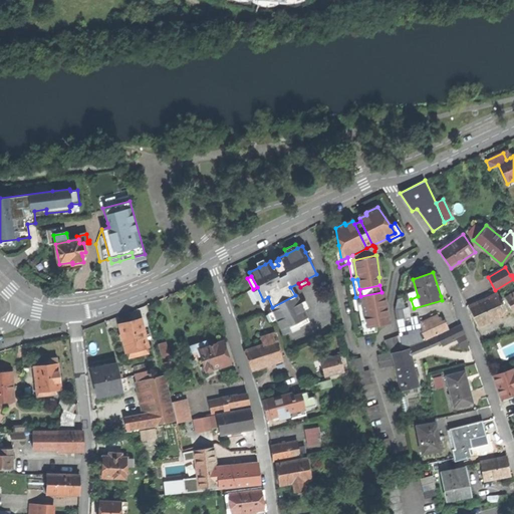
[(382,299),(381,292),(360,296),(361,301),(366,327),(375,326),(388,323),(386,316),(388,315),(384,299),(382,299)]
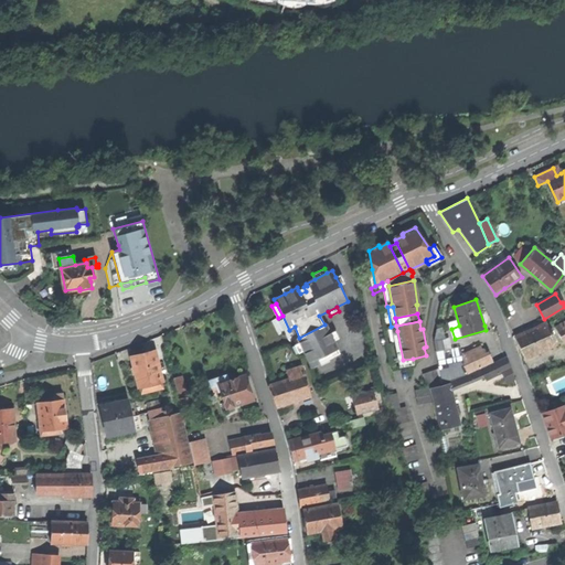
[(564,321),(555,327),(563,341),(564,339),(564,321)]
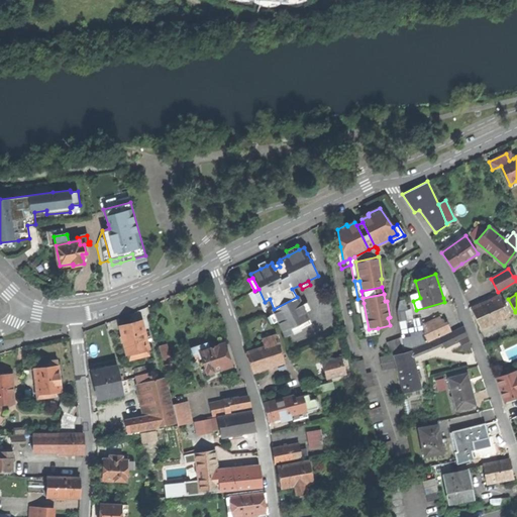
[(500,295),(472,309),(481,328),(488,324),(509,314),(500,295)]
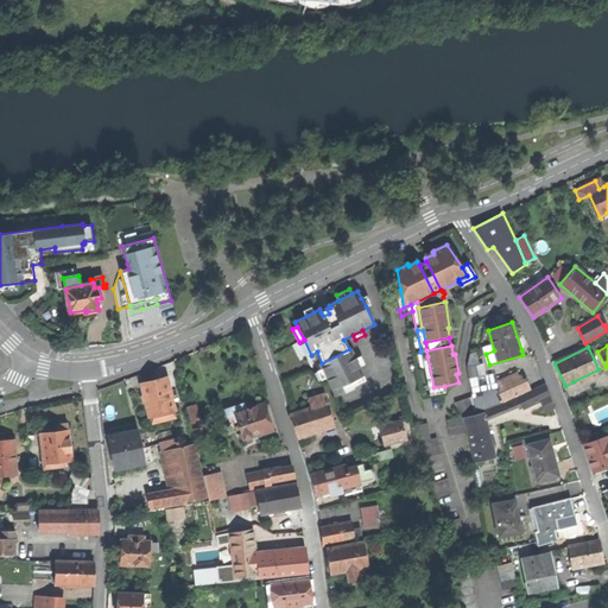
[(350,349),(349,349),(322,363),(321,363),(322,368),(327,378),(336,396),(367,380),(360,367),(356,359),(350,349)]
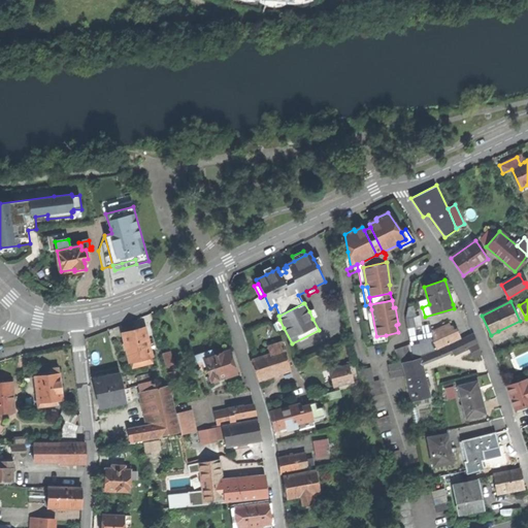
[(405,318),(407,329),(422,326),(419,316),(416,317),(414,306),(408,307),(405,318)]
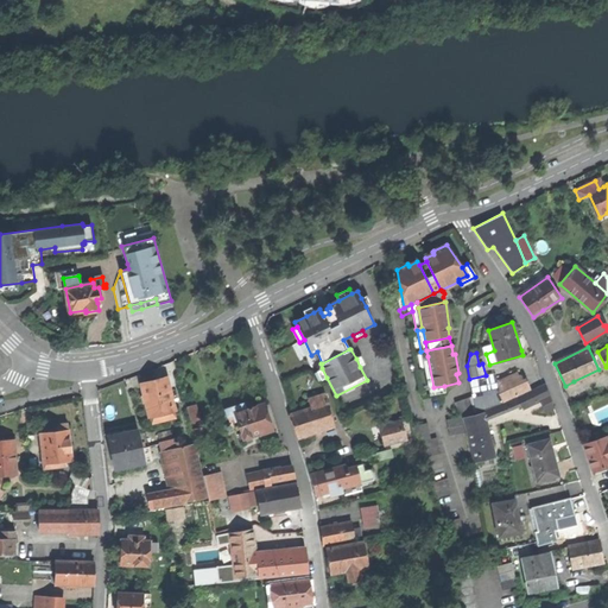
[(445,392),(444,386),(434,387),(428,356),(422,358),(430,396),(445,392)]
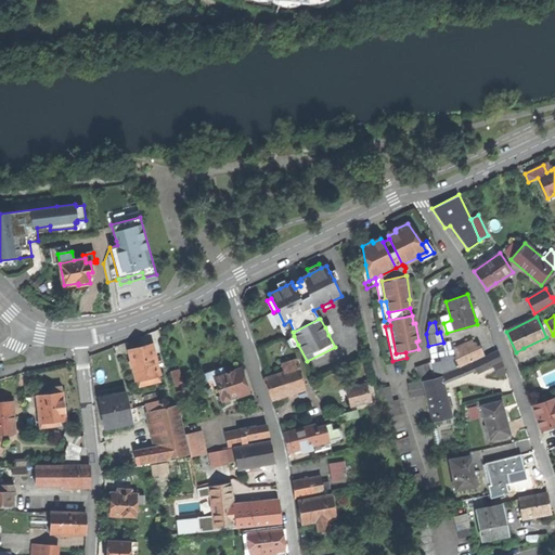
[(294,347),(298,345),(294,336),(289,338),(294,347)]
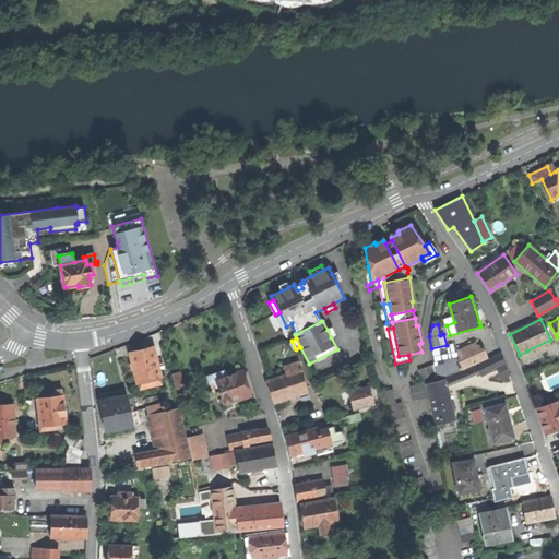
[(463,369),(488,358),(484,349),(479,352),(459,361),(458,352),(455,343),(447,345),(431,348),(438,379),(443,377),(463,369)]
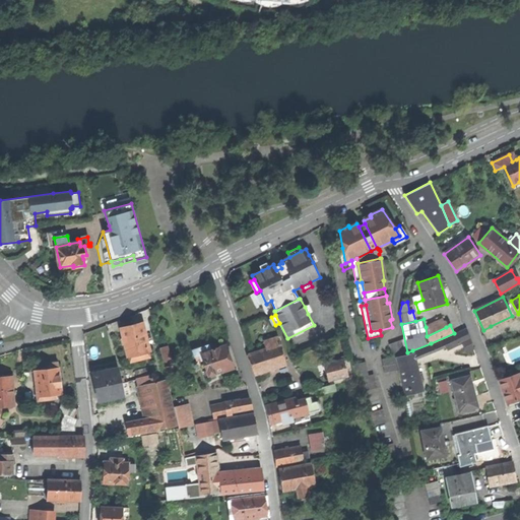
[(442,320),(426,327),(427,336),(446,327),(442,320)]
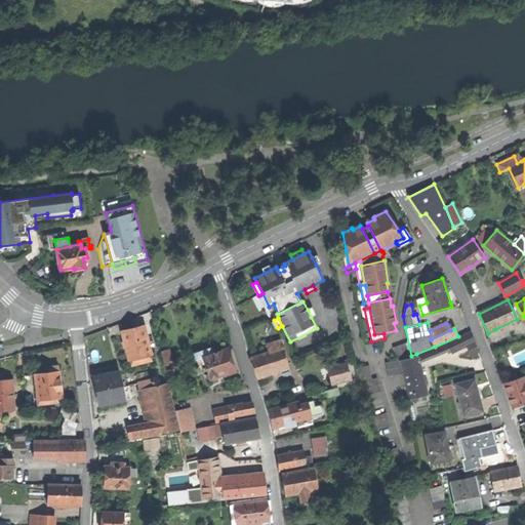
[(129,360),(151,354),(147,337),(144,327),(122,332),(129,360)]
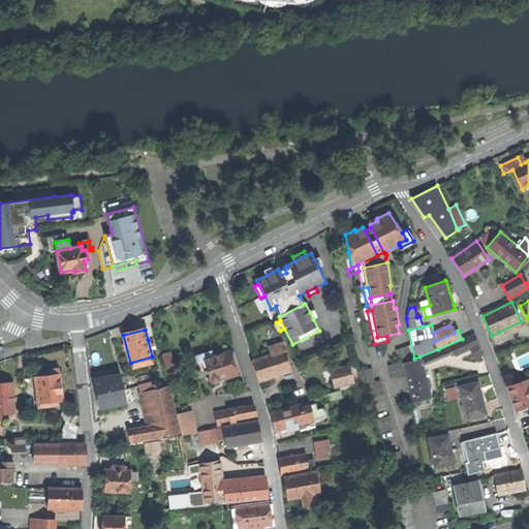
[(474,358),(481,354),(474,334),(450,346),(456,355),(469,348),(474,358)]
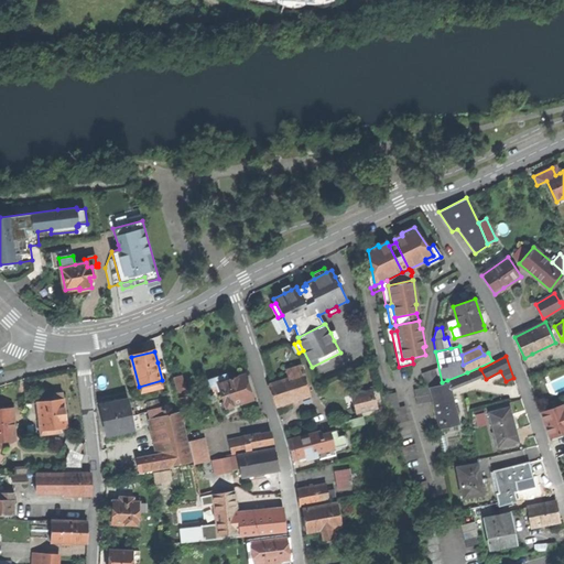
[(275,405),(311,394),(304,373),(302,365),(288,369),(290,378),(269,383),(272,393),(275,405)]
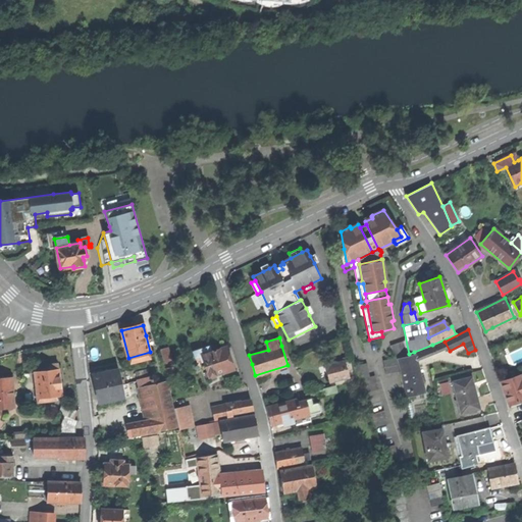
[(390,345),(395,358),(396,357),(408,354),(404,341),(390,345)]
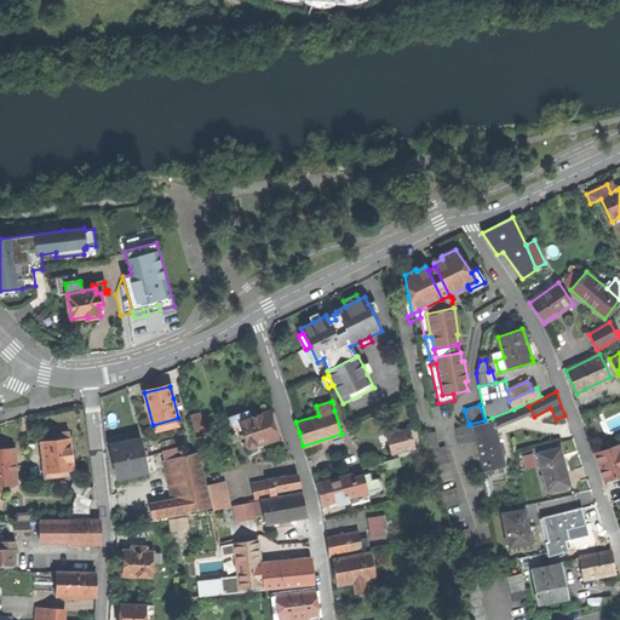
[(493,422),(474,426),(484,471),(505,466),(500,445),(495,426),(521,417),(517,409),(492,420),(493,422)]
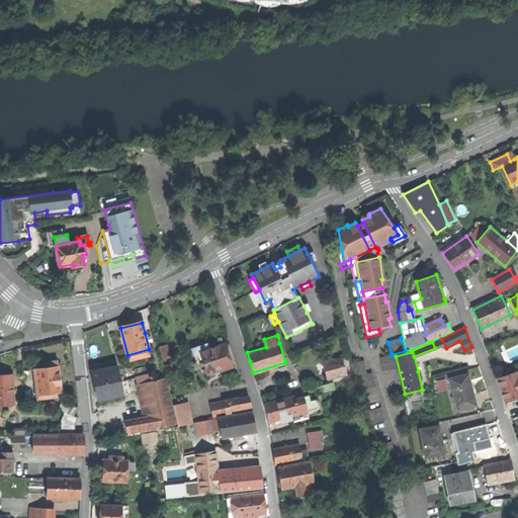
[(162,359),(170,357),(166,344),(159,346),(162,359)]
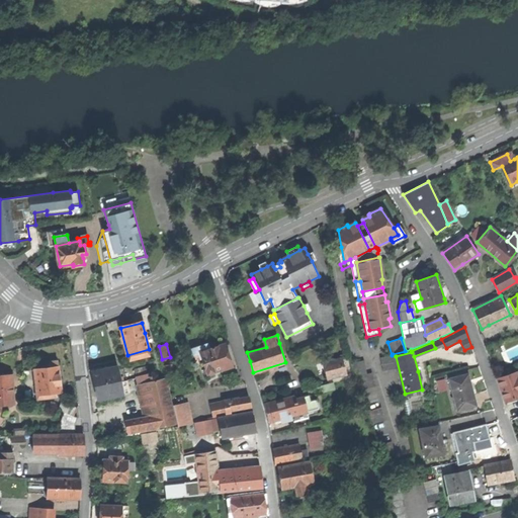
[(221,371),(232,367),(228,355),(224,345),(209,350),(207,344),(191,349),(195,360),(201,358),(205,369),(202,370),(203,374),(206,374),(207,374),(221,370),(221,371)]
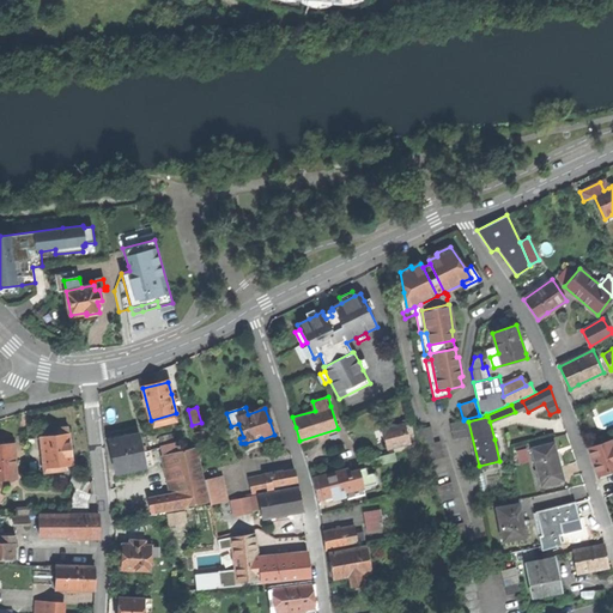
[(450,423),(454,439),(468,436),(465,419),(463,420),(450,423)]
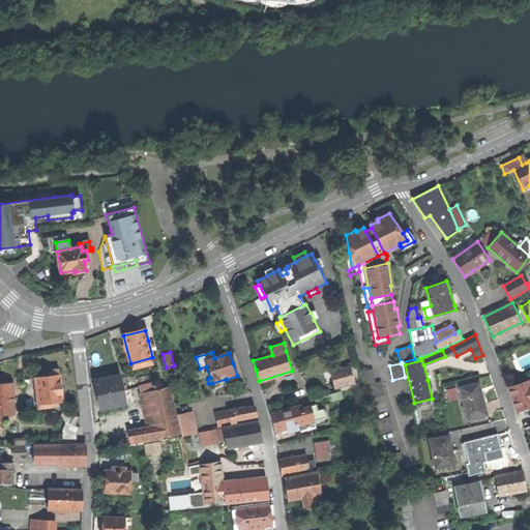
[(332,388),(355,383),(351,366),(330,372),(334,385),(331,385),(332,388)]
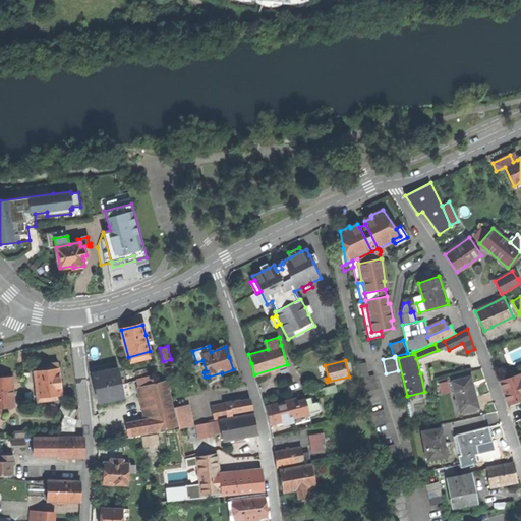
[(355,379),(361,378),(368,375),(366,362),(353,365),(355,379)]
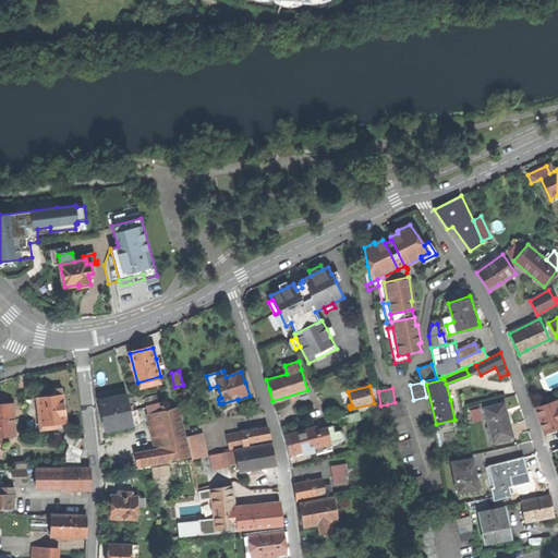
[(58,424),(65,423),(63,401),(61,390),(52,391),(52,397),(37,399),(40,431),(58,428),(58,424)]
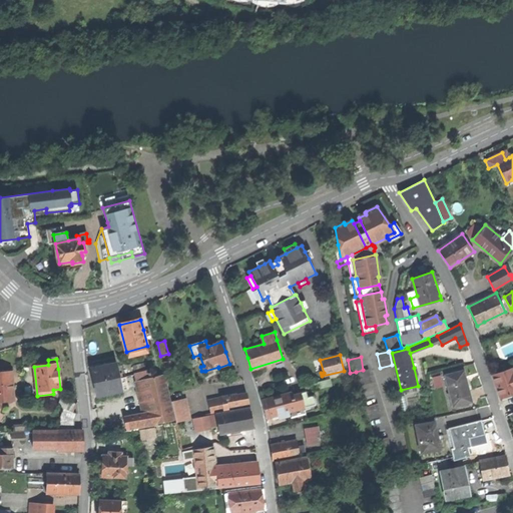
[(164,372),(172,370),(169,360),(162,363),(164,372)]
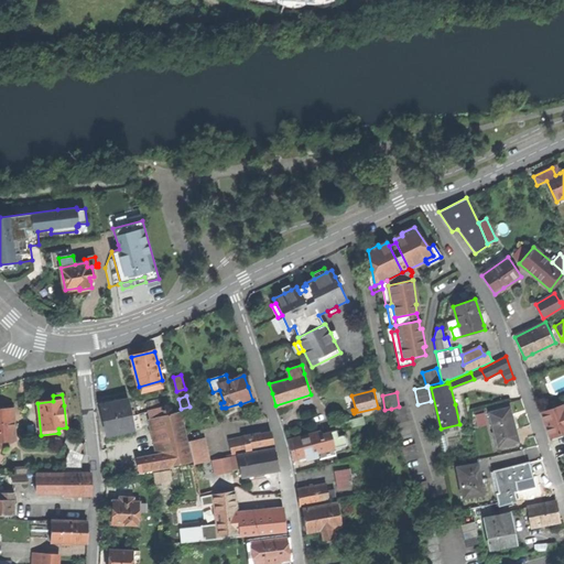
[(169,466),(190,462),(179,412),(163,416),(162,412),(164,412),(163,410),(162,410),(160,400),(147,403),(158,456),(136,459),(139,474),(169,467),(169,466)]
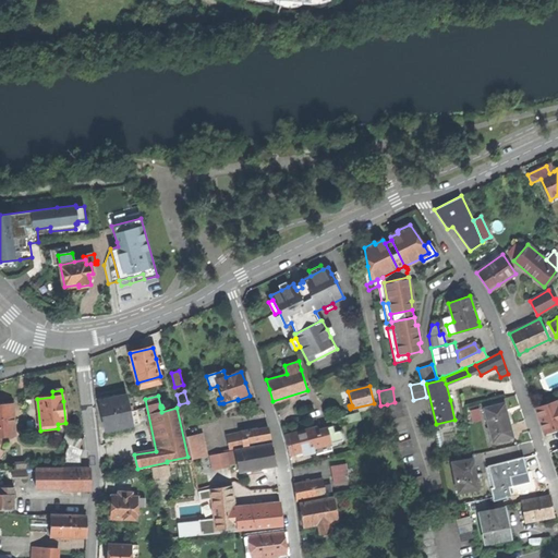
[(129,412),(126,399),(99,404),(105,428),(111,426),(130,423),(131,423),(129,412)]
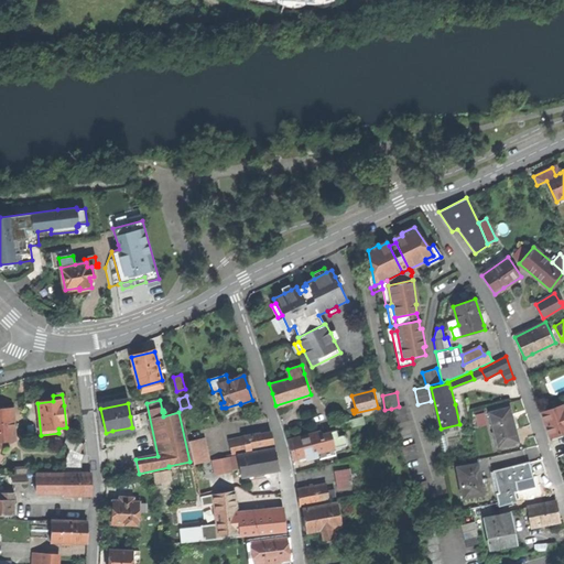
[(563,410),(562,404),(541,412),(550,438),(555,436),(563,433),(563,410)]
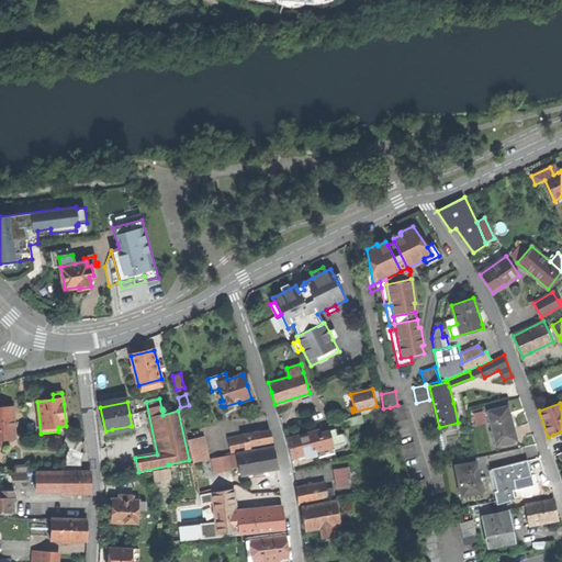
[(390,407),(393,423),(407,418),(403,404),(397,405),(390,407)]
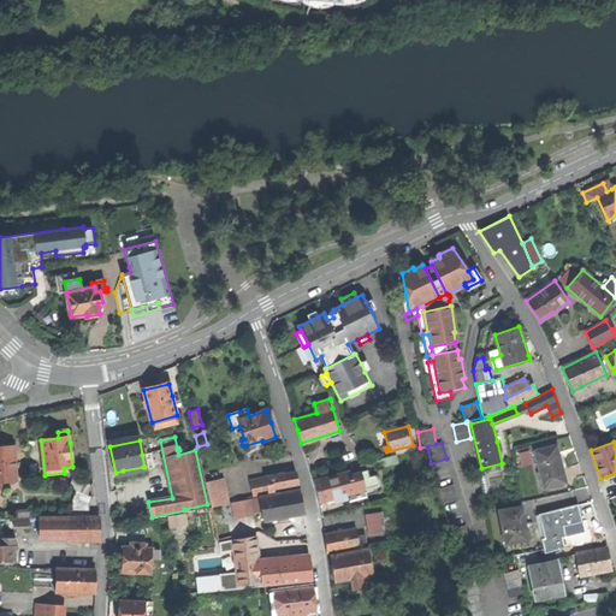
[(0,489),(1,489),(1,483),(16,481),(15,463),(13,445),(0,445),(0,489)]
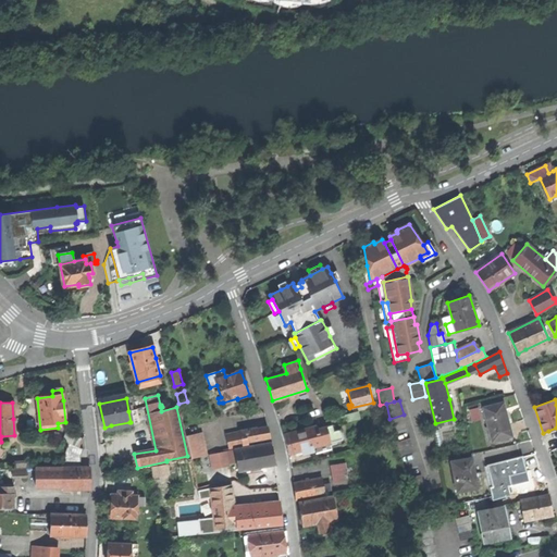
[(508,422),(504,403),(483,407),(493,442),(512,436),(508,422)]
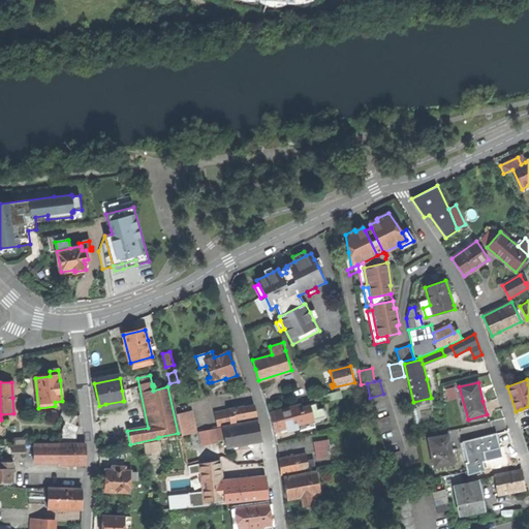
[(129,389),(122,391),(124,401),(123,401),(124,403),(132,402),(129,389)]
